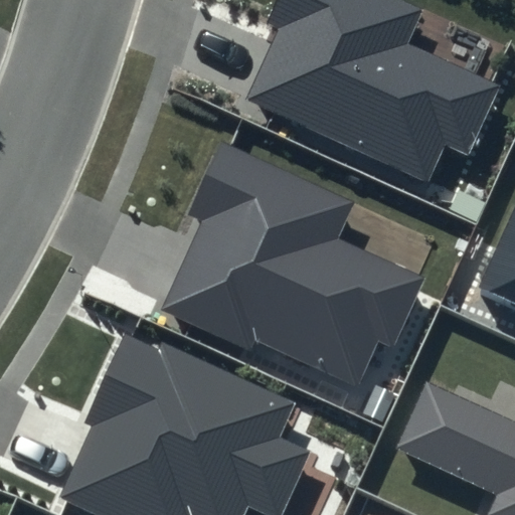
[(276,0),(267,22),(278,27),(246,97),(427,179),(444,144),(469,156),(500,86),(408,44),(425,8),(407,0),(276,0)]
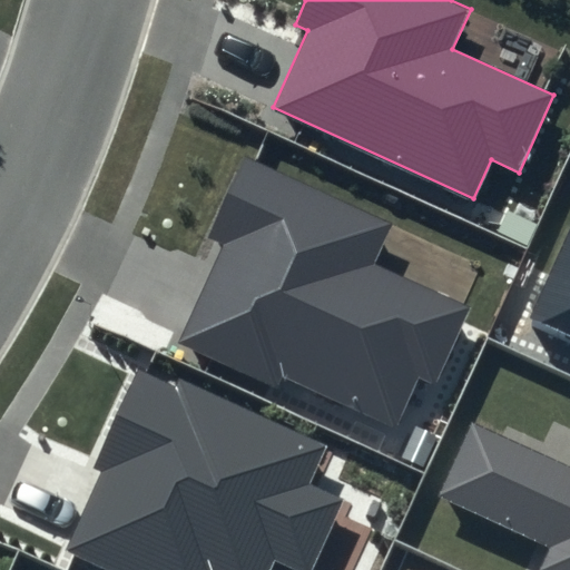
[(393,224),(245,157),(207,238),(224,245),(179,342),(278,386),(284,374),(396,425),(419,377),(434,384),(470,306),(375,264),(393,224)]
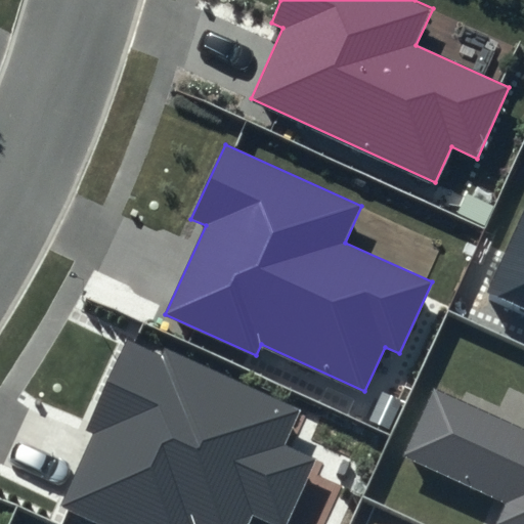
[(523,213),(487,294),(523,309),(523,213)]
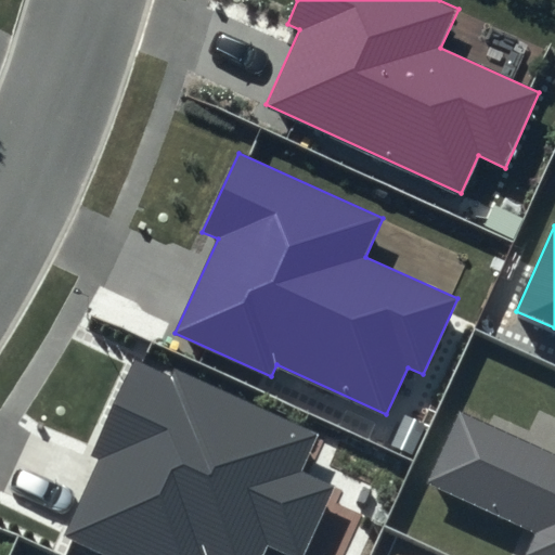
[(170,377),(133,361),(90,456),(98,460),(63,534),(106,554),(267,554),(270,549),(283,554),(302,554),(335,487),(302,472),(319,435),(173,369),(170,377)]
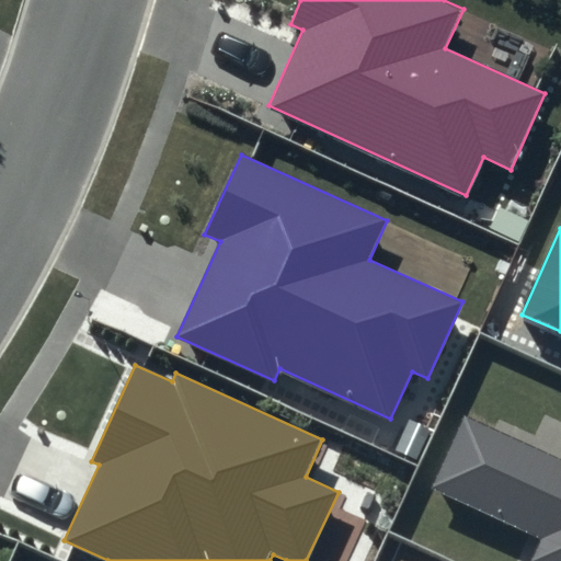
[(560,560),(560,458),(466,415),(433,485),(545,537),(534,560),(560,560)]
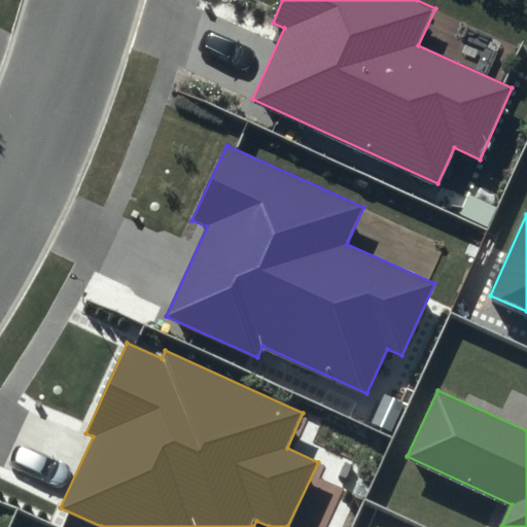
All buildings are outlined.
